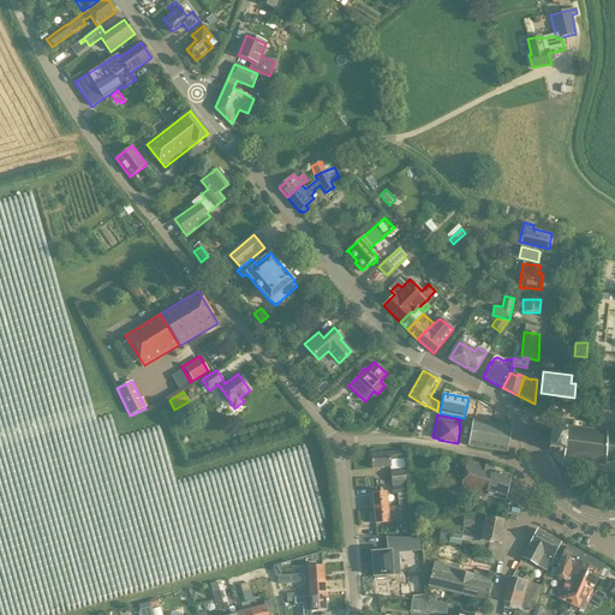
[(472,419),(469,446),(506,452),(511,427),(472,419)]
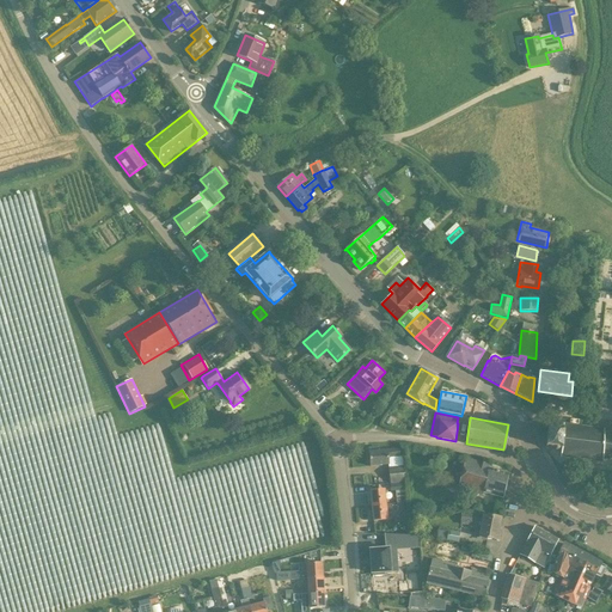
[(611,430),(563,424),(562,433),(546,432),(545,448),(561,450),(560,457),(603,461),(603,456),(610,457),(610,459),(611,459),(611,457),(611,430)]
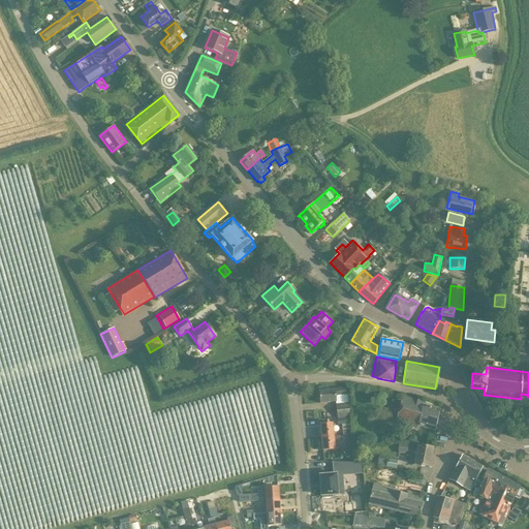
[(338,414),(339,417),(349,416),(347,395),(346,395),(345,389),(335,390),(318,391),(320,403),(336,401),(337,401),(337,405),(338,414)]
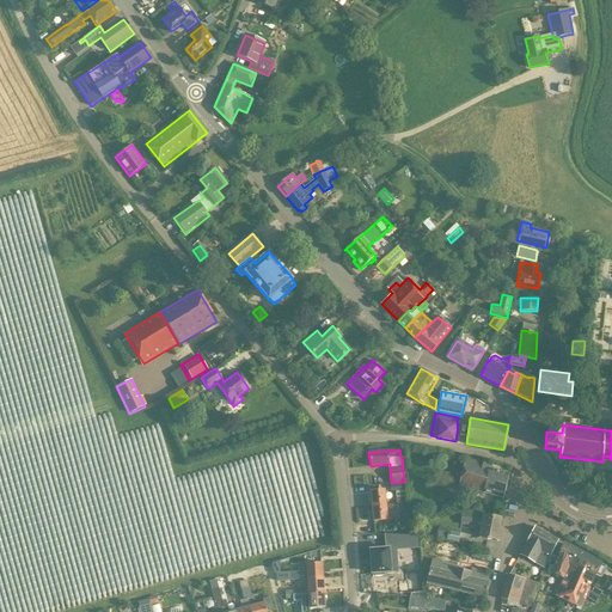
[(482,496),(483,493),(502,499),(508,473),(489,469),(490,465),(483,463),(482,463),(465,458),(457,489),(482,496)]
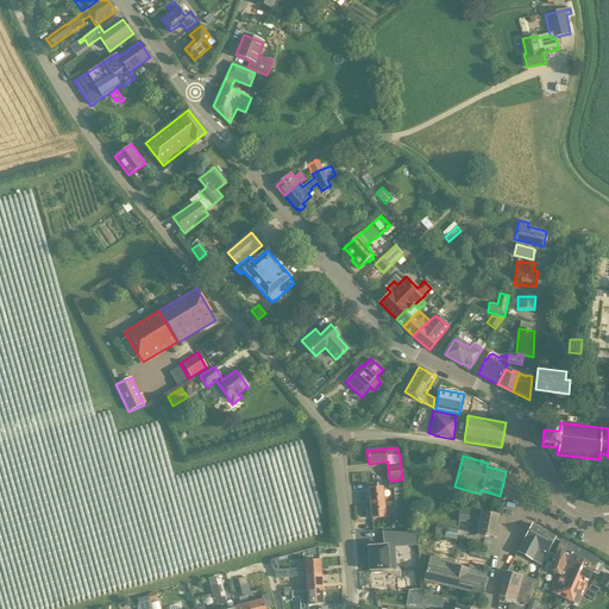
[(369,488),(370,503),(383,502),(382,487),(369,488)]
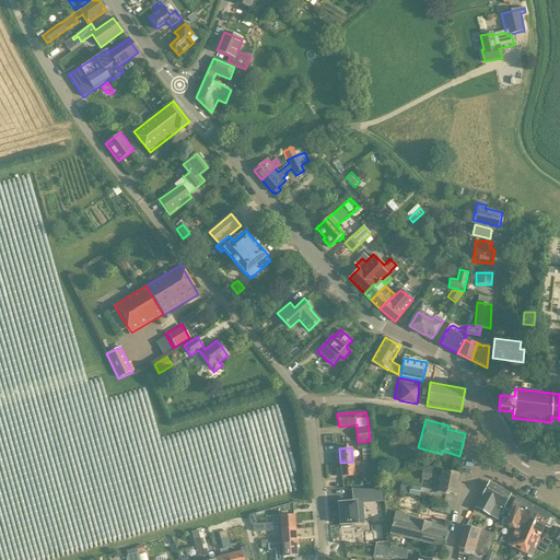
[(340,463),(341,477),(354,476),(353,469),(359,468),(358,461),(352,462),(340,463)]
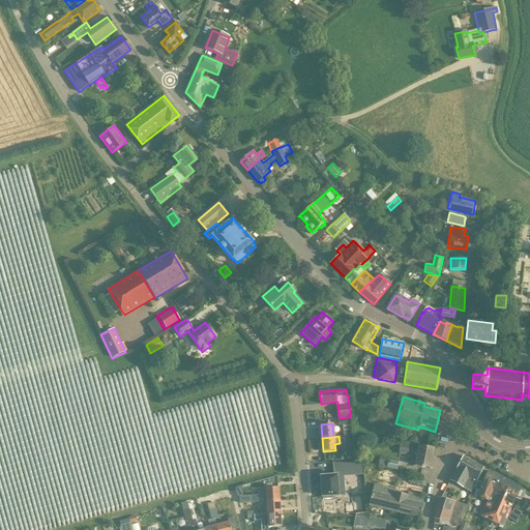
[(408,453),(408,445),(399,445),(399,452),(408,453)]
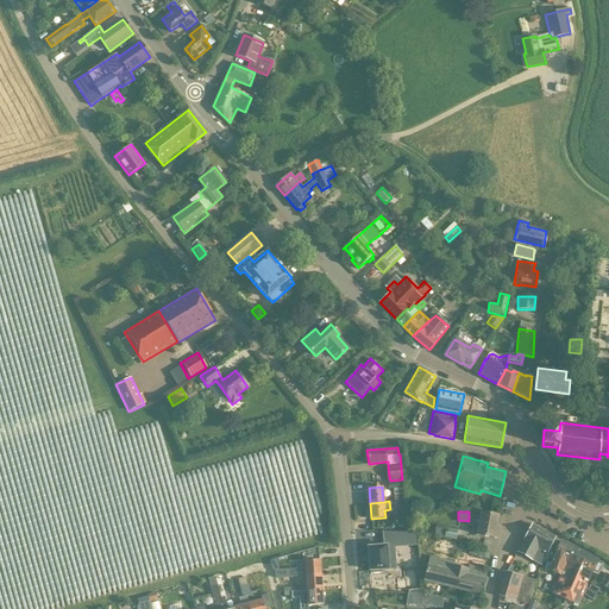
[(496,538),(498,527),(496,526),(498,515),(482,513),(477,534),(496,538)]
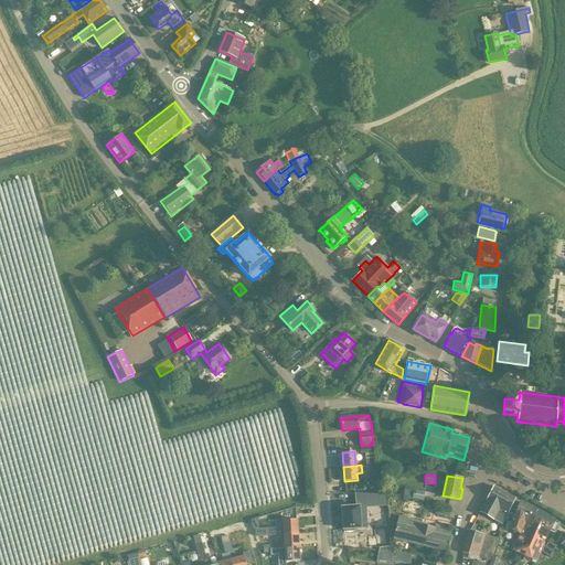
[(501,524),(508,512),(515,499),(505,493),(493,487),(486,500),(479,512),(492,519),(501,524)]
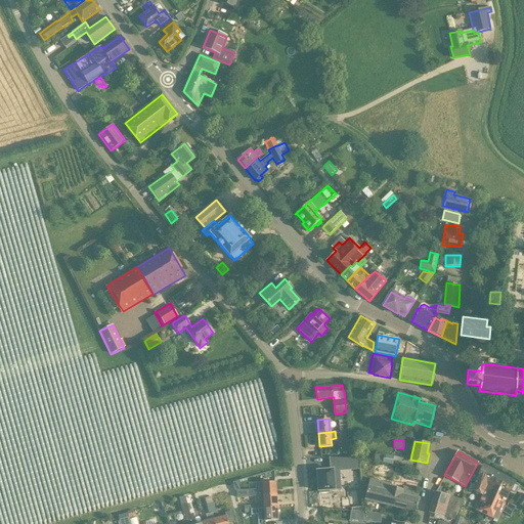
[(393,463),(394,455),(384,453),(382,461),(393,463)]
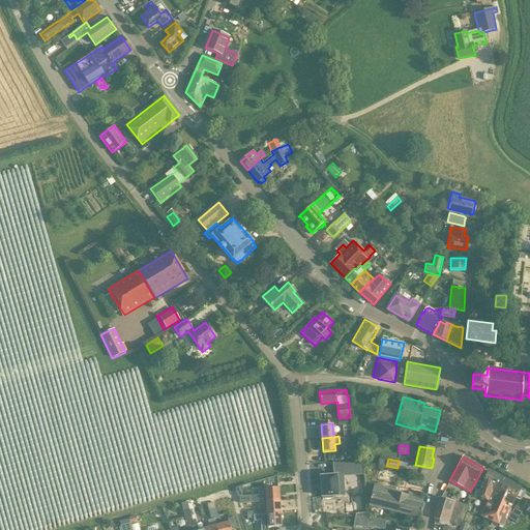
[(407,480),(409,473),(400,470),(398,477),(407,480)]
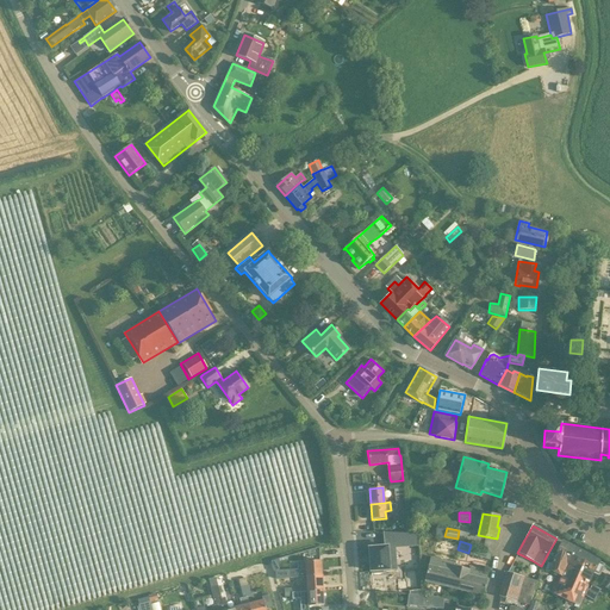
[(562,542),(553,561),(551,571),(559,574),(561,576),(566,567),(574,549),(562,542)]
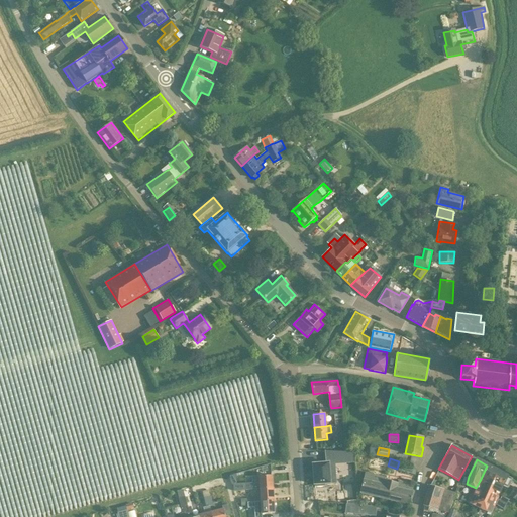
[(469,503),(480,508),(497,471),(487,466),(480,481),(476,488),(474,487),(471,494),(470,493),(466,502),(469,503)]
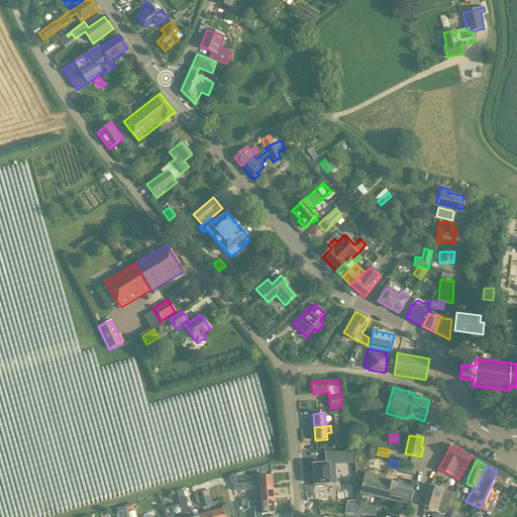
[(338,467),(313,468),(314,488),(339,487),(338,467)]
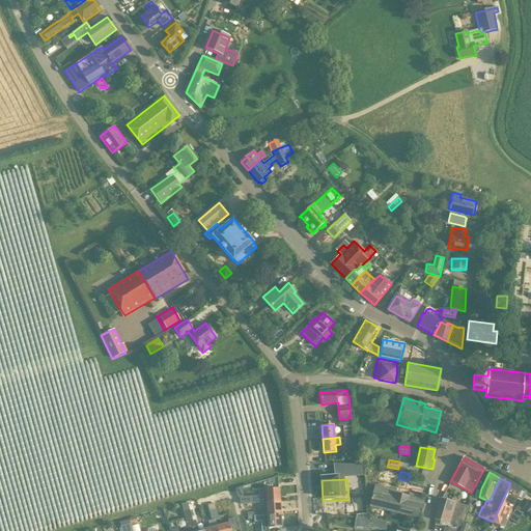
[(521,490),(510,483),(493,522),(504,527),(516,499),(522,501),(526,492),(521,490)]
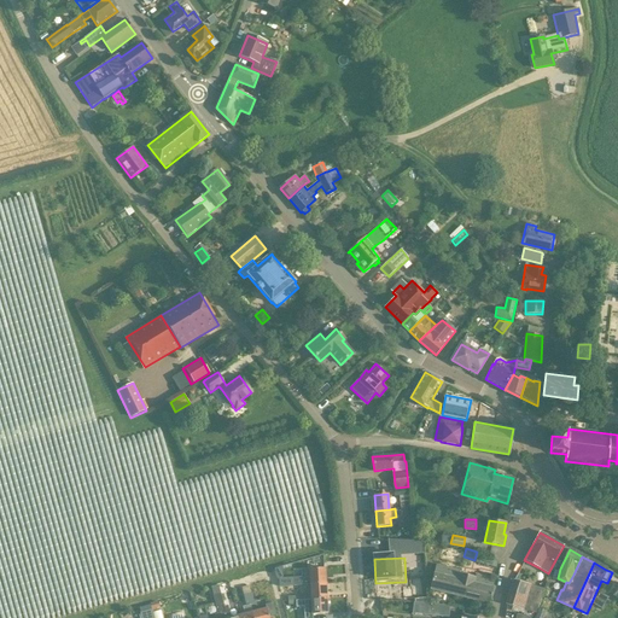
[(460,573),(460,570),(436,564),(430,589),(489,604),(493,588),(495,578),(489,577),(476,573),(474,577),(460,573)]
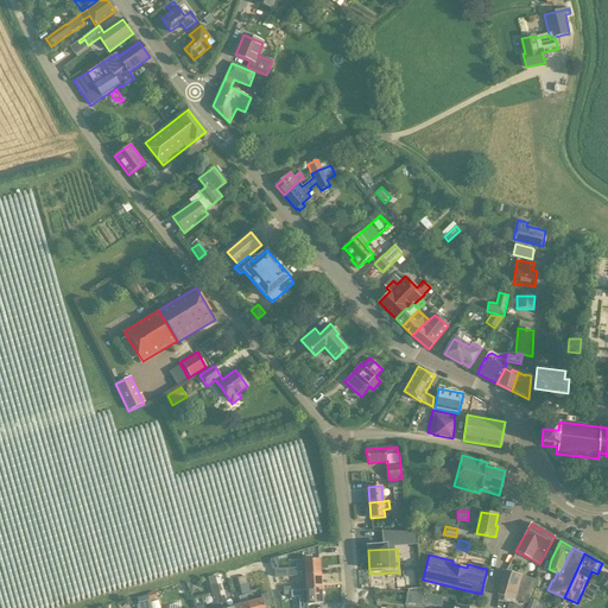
[(298,576),(305,575),(321,574),(320,559),(304,559),(304,568),(297,569),(297,568),(276,569),(277,577),(298,576)]
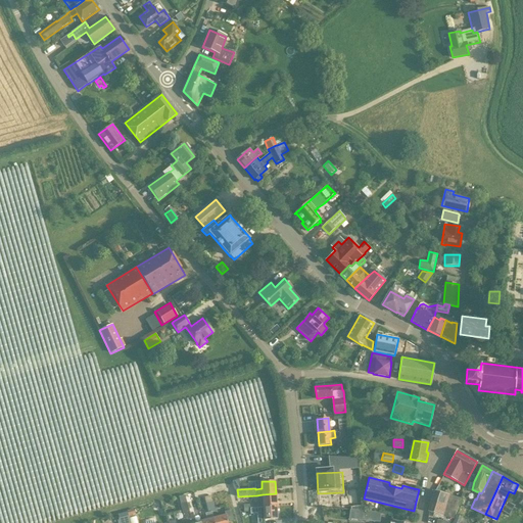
[(459,498),(435,491),(429,511),(443,516),(441,520),(448,522),(449,518),(453,519),(459,498)]
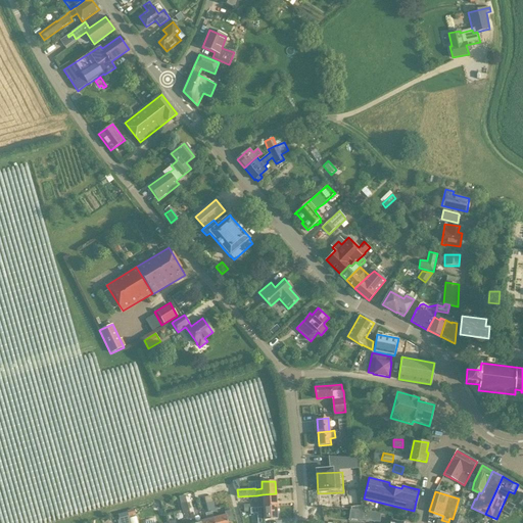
[(519,504),(522,506),(522,493),(520,492),(514,502),(519,504)]
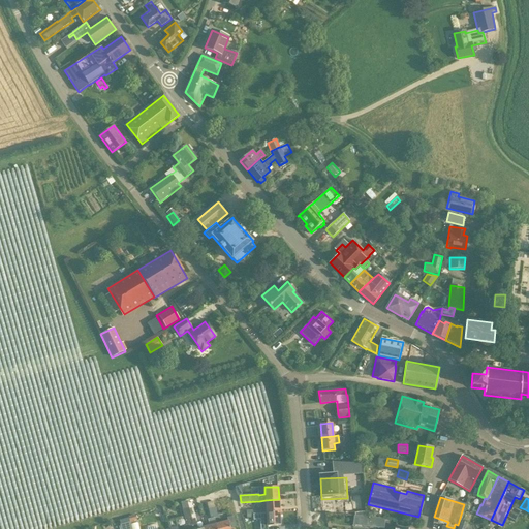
[(260,514),(267,514),(280,512),(279,499),(266,500),(266,506),(259,507),(259,509),(246,510),(247,518),(260,517),(260,514)]
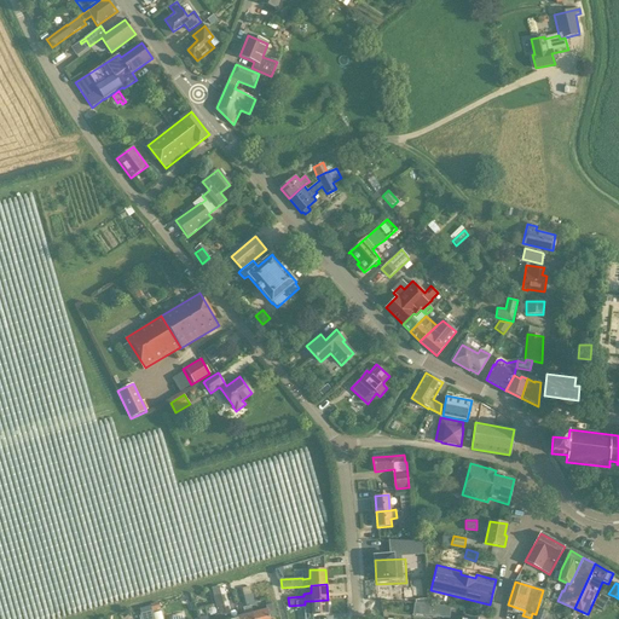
[(255,606),(252,594),(243,596),(246,607),(243,607),(244,615),(237,618),(254,618),(253,613),(252,607),(255,606)]
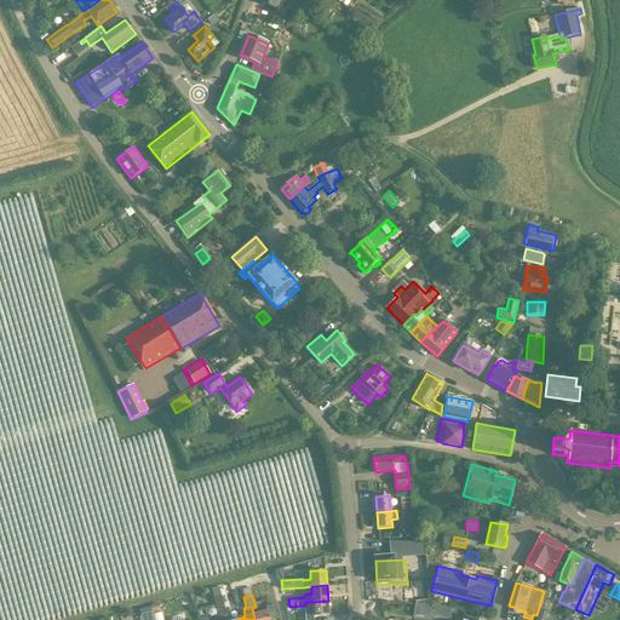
[(610,600),(602,595),(598,601),(607,604),(610,600)]
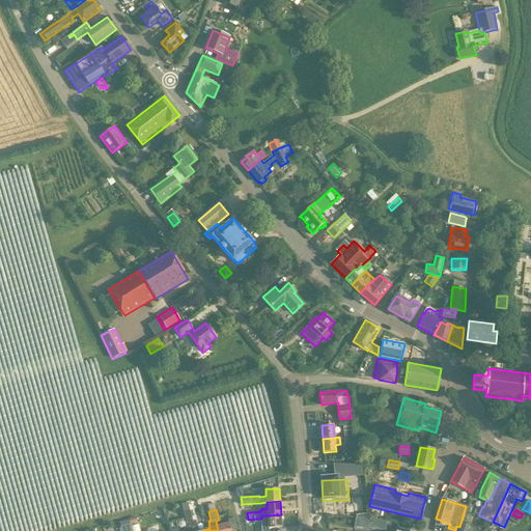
[(191,530),(203,530),(199,530),(196,520),(192,521),(190,510),(183,512),(187,527),(190,526),(191,530)]
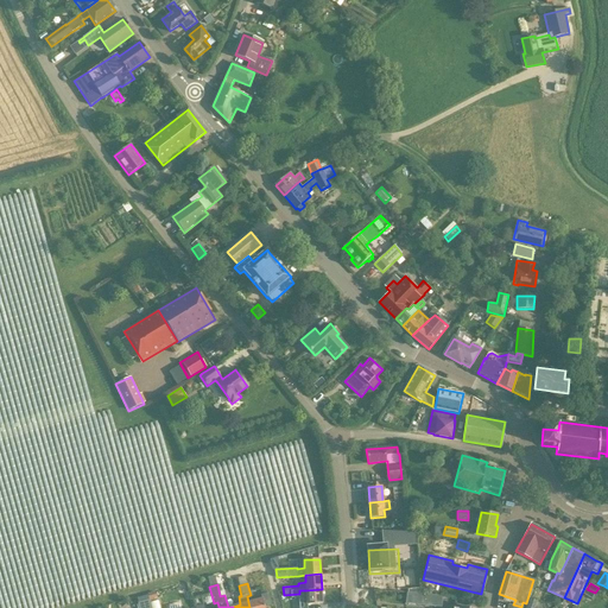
[(308,607),(308,605),(322,603),(322,589),(306,590),(306,596),(298,596),(298,607),(308,607)]
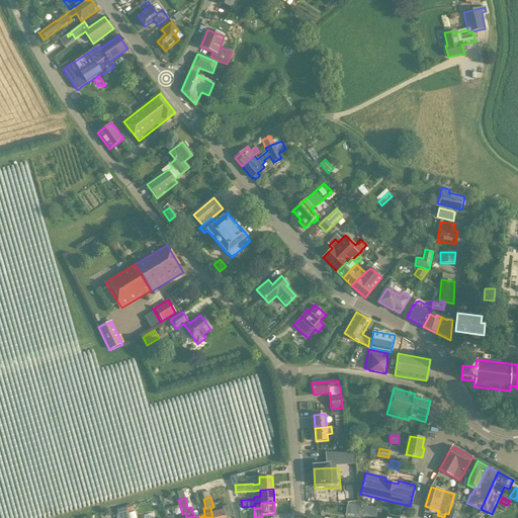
[(225,517),(226,517),(232,516),(229,505),(223,507),(224,510),(211,513),(212,517),(225,517)]
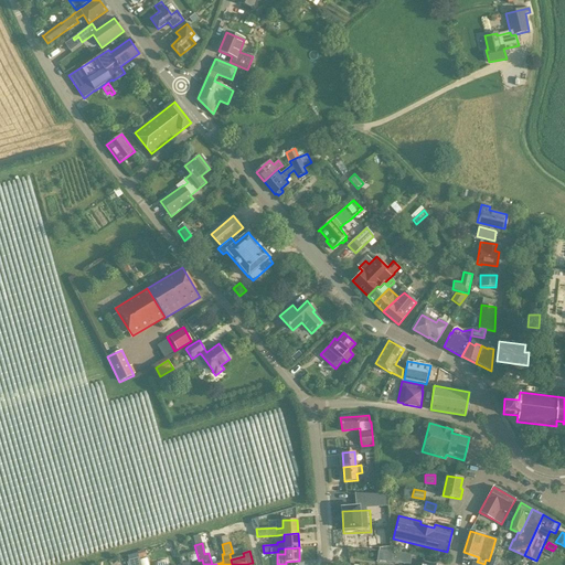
[(404,554),(379,551),(377,561),(403,564),(404,554)]
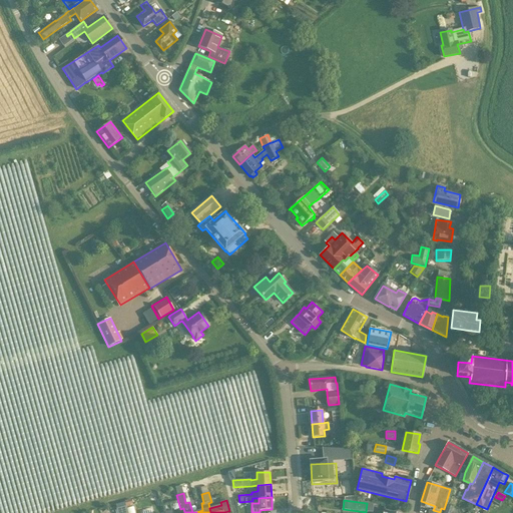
[(127,512),(126,506),(125,506),(124,502),(116,504),(117,508),(116,508),(116,512),(127,512)]
